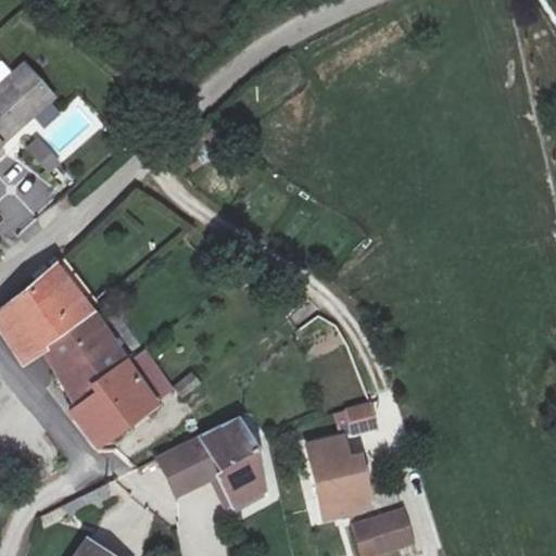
[(0,146),(50,103),(21,70),(0,87),(0,153),(1,152),(0,150),(0,146)]
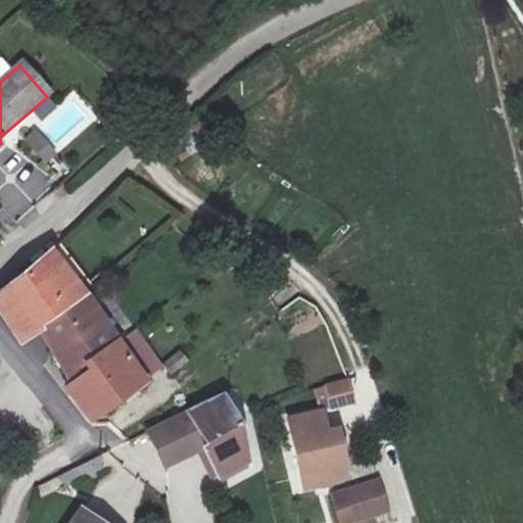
[(35,131),(22,142),(45,165),(57,153),(35,131)]
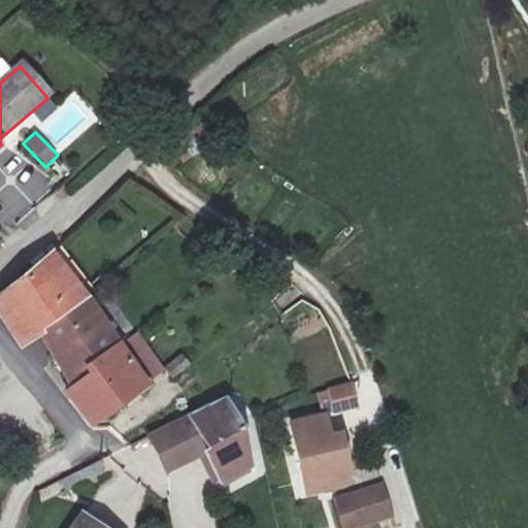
[(0,312),(20,343),(38,329),(81,297),(50,251),(0,292),(0,312)]
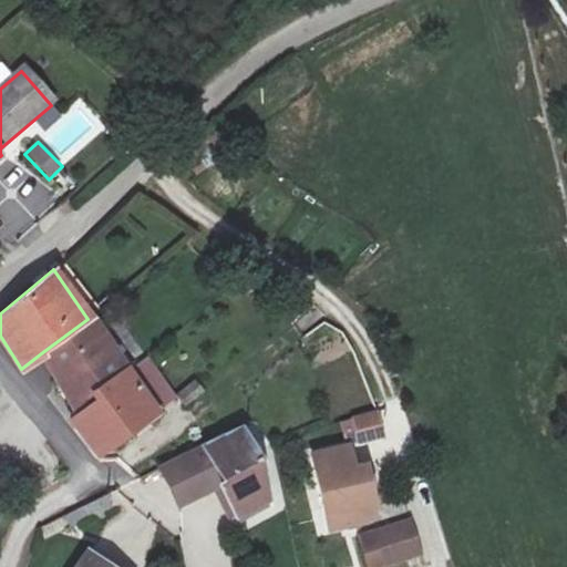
[(88,319),(41,353),(74,409),(125,373),(88,319)]
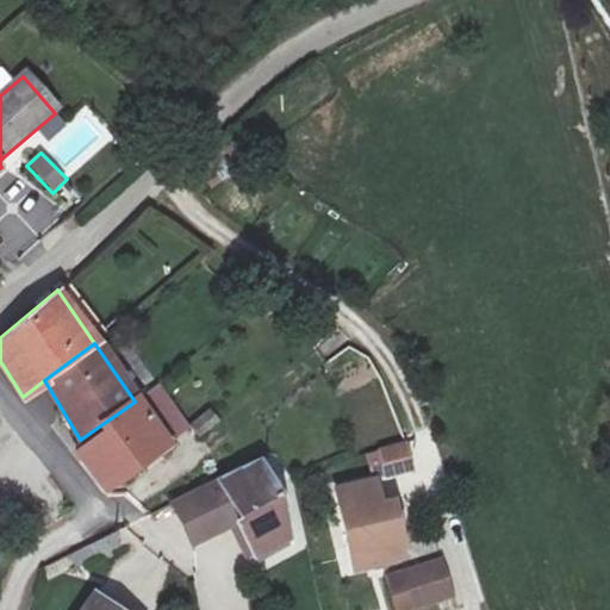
[(135,402),(80,440),(83,447),(74,454),(103,491),(165,446),(135,402)]
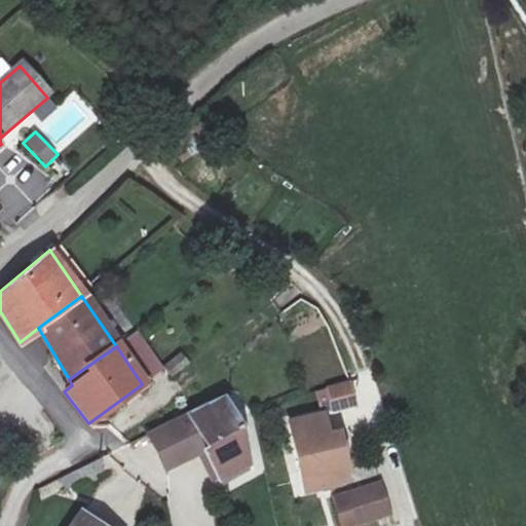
[(181,353),(165,363),(173,375),(189,366),(181,353)]
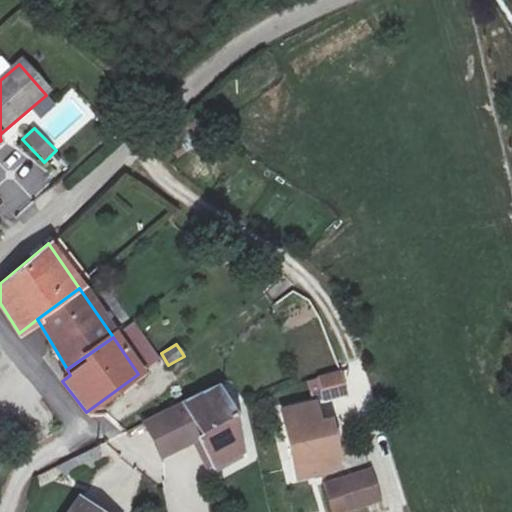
[(339,374),(307,383),(311,402),(344,393),(339,374)]
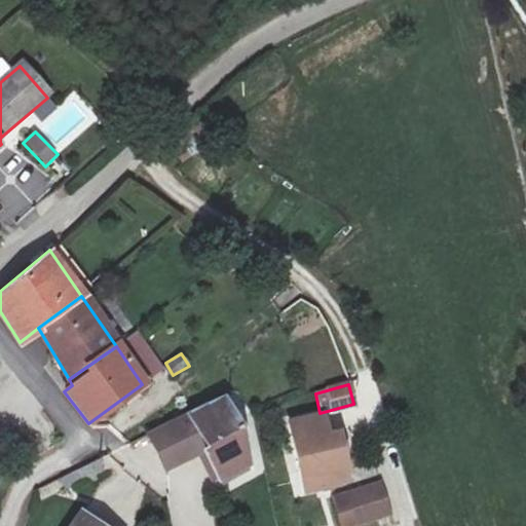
[(190,415),(207,452),(219,478),(252,464),(240,426),(223,399),(190,415)]
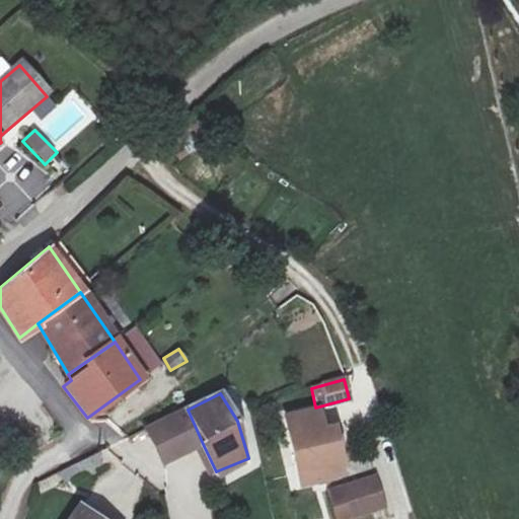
[(335,428),(323,430),(318,409),(284,417),(301,489),(336,480),(344,467),(335,428)]
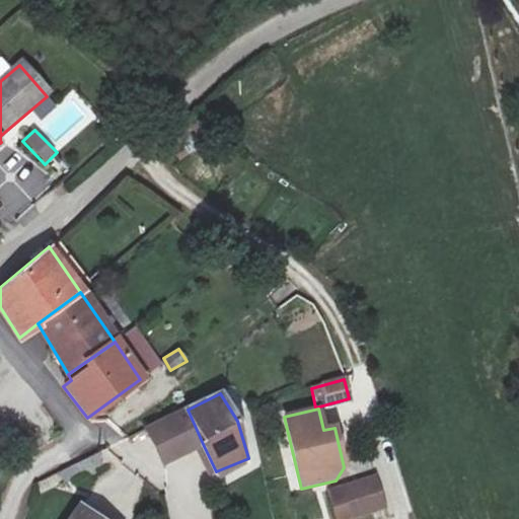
[(163,463),(204,446),(188,410),(147,430),(163,463)]
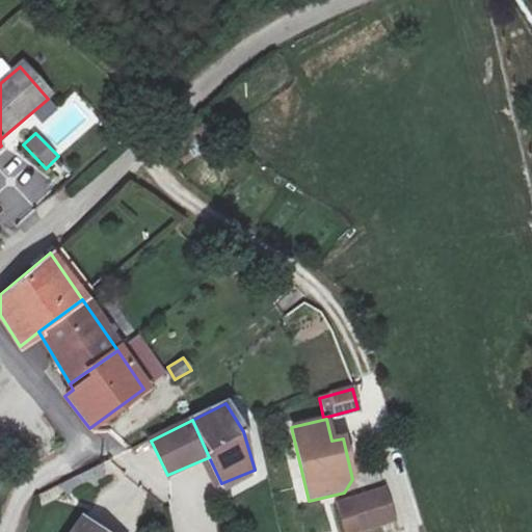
[(335,506),(342,528),(343,531),(367,531),(396,523),(394,515),(384,489),(335,506)]
